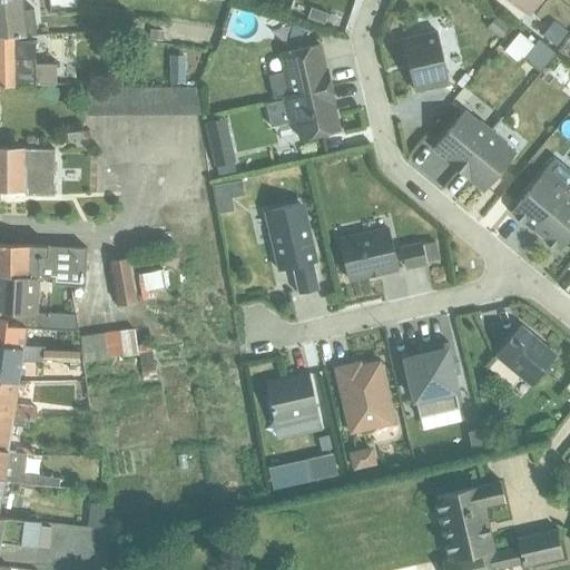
[(0,0),(0,36),(17,36),(38,35),(36,8),(25,9),(23,0),(0,0)]
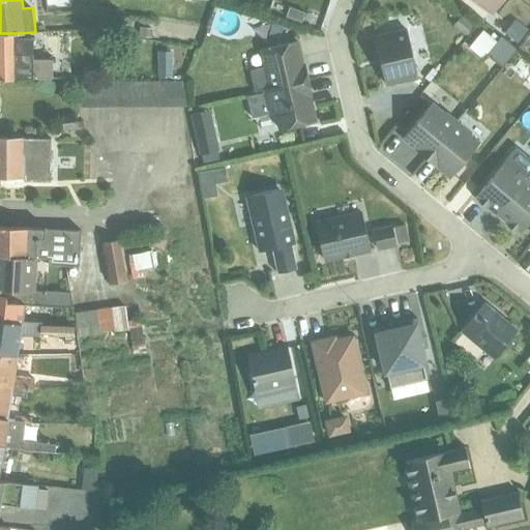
[(472,0),(493,13),(502,0),(472,0)]
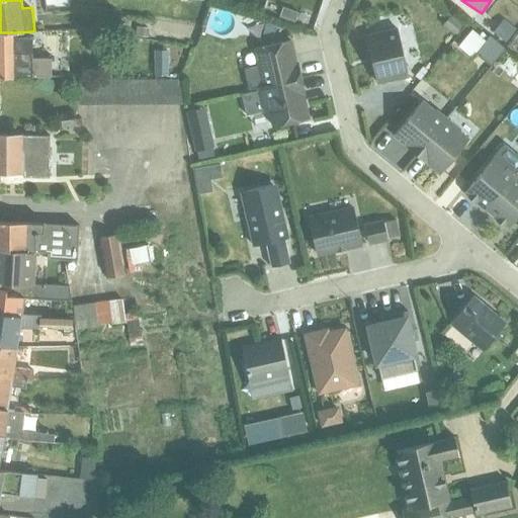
[(283,7),(280,17),(295,22),(298,12),(283,7)]
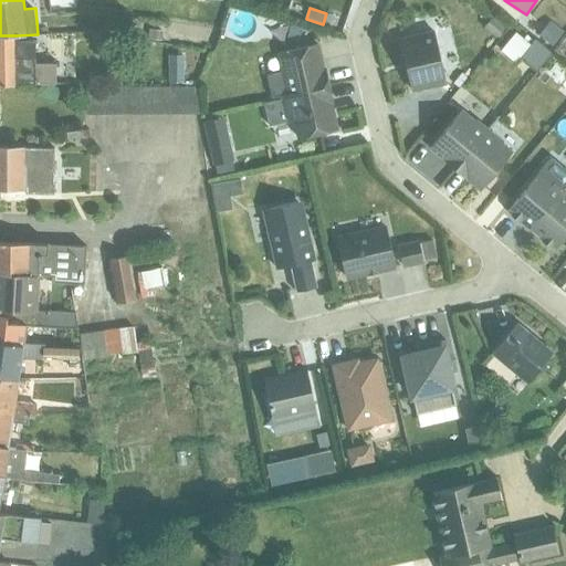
[(494,16),(484,28),(496,38),(506,27),(494,16)]
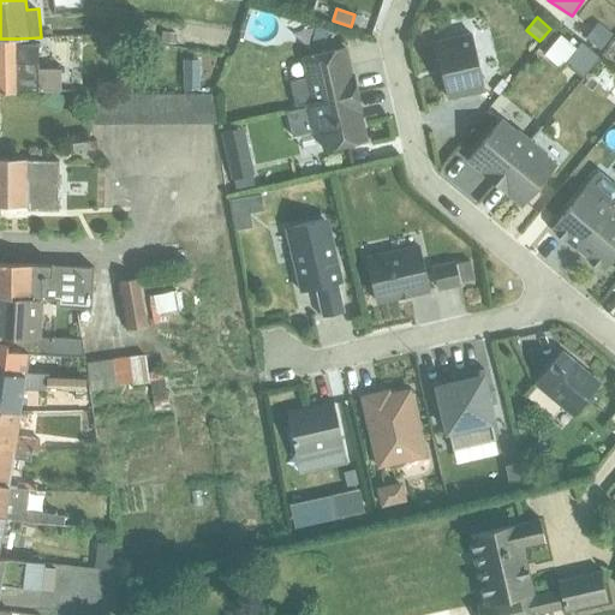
[(598,22),(586,39),(602,51),(614,35),(598,22)]
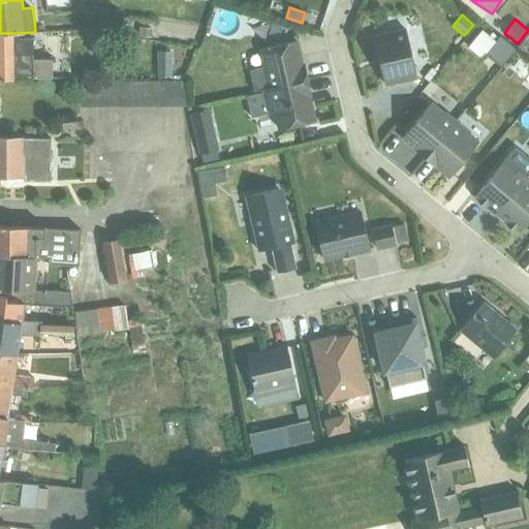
[(406,29),(374,37),(385,85),(417,78),(406,29)]
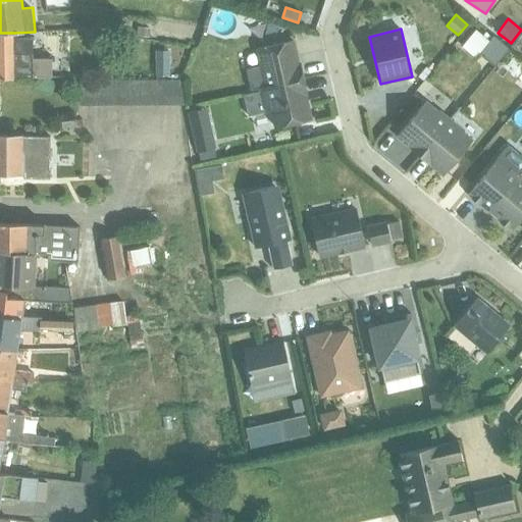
[(475,30),(462,46),(476,57),(480,51),(494,63),(508,48),(493,37),(489,41),(475,30)]
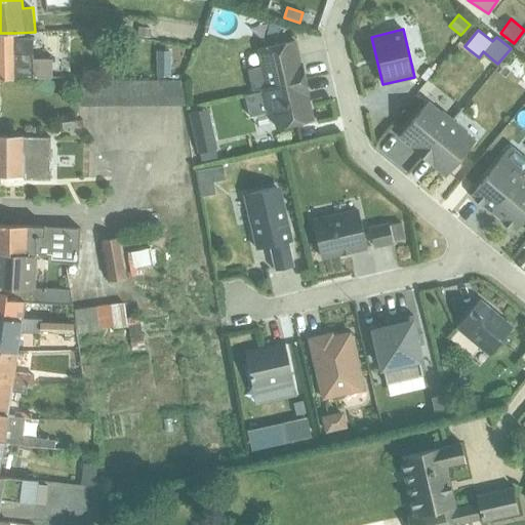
[(15,33),(0,33),(0,78),(52,78),(52,59),(33,59),(33,38),(15,38),(15,33)]
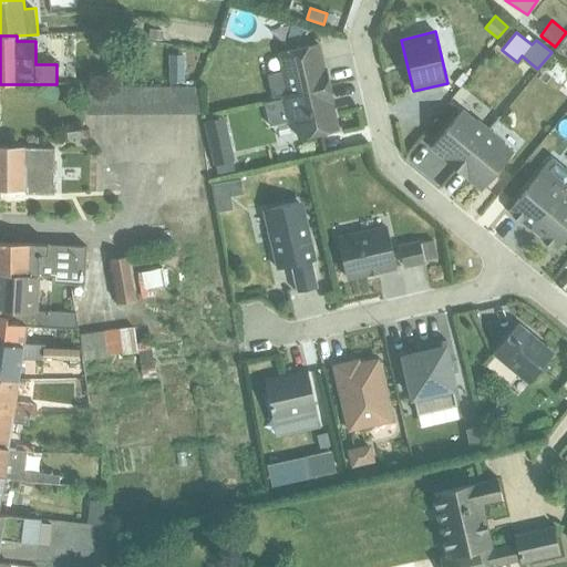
[(288,95),(330,85),(327,69),(325,69),(319,44),(278,53),(282,72),(268,76),(274,100),(282,98),(288,95)]
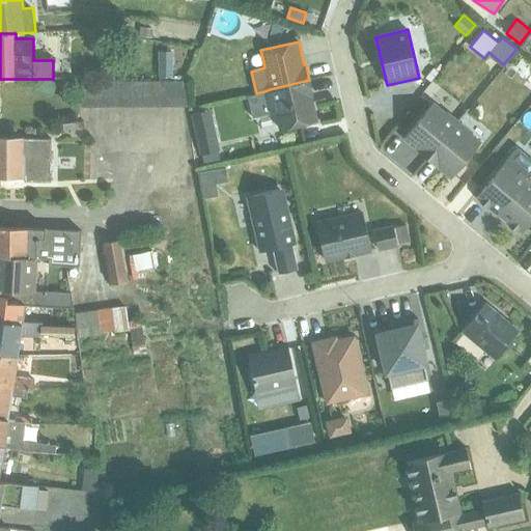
[(172,50),(157,50),(157,72),(172,72),(172,50)]
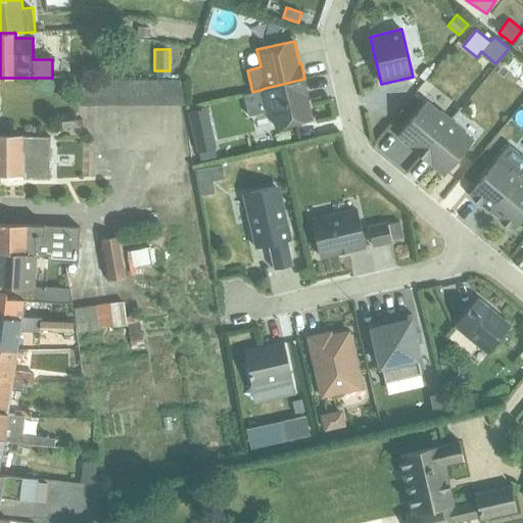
[(266,88),(260,90),(260,92),(244,96),(249,116),(272,111),(275,128),(312,120),(306,95),(308,95),(304,79),(266,88)]
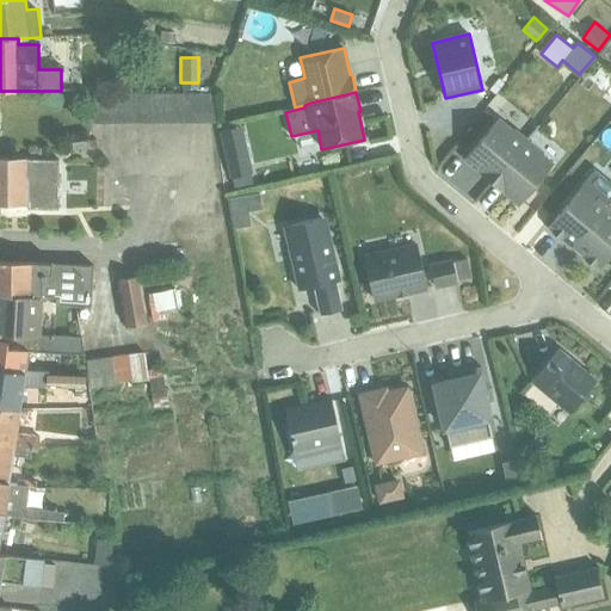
[(216,93),(93,94),(94,124),(216,123),(216,93)]
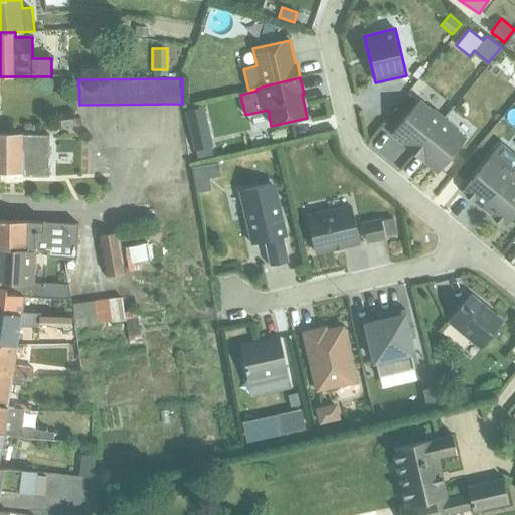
[(414,153),(446,117),(436,109),(435,110),(420,99),(392,133),(405,144),(404,145),(414,153)]
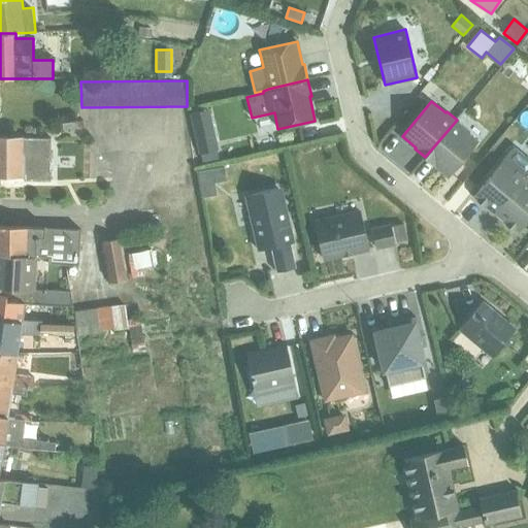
[(76,113),(62,116),(64,131),(85,128),(85,121),(77,121),(76,113)]
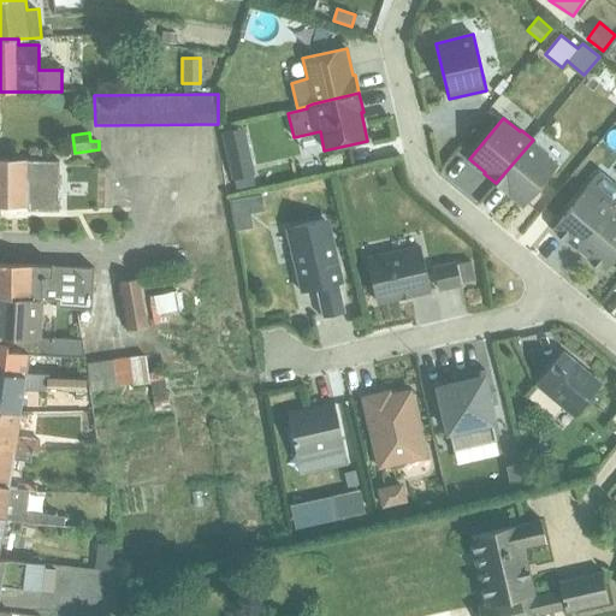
[(533,140),(496,183),(509,194),(510,193),(526,205),(560,165),(544,152),(545,149),(533,140)]
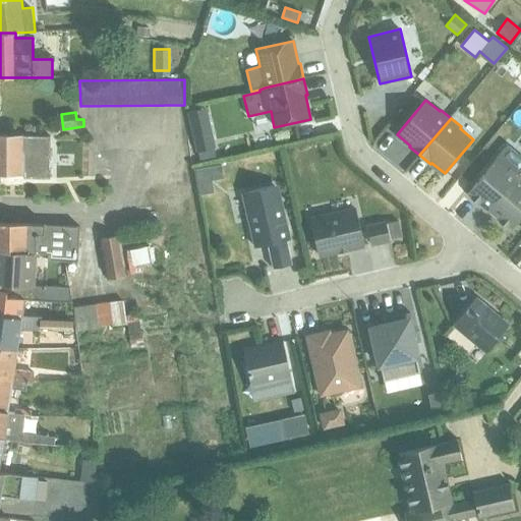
[(222,132),(195,137),(199,157),(226,152),(222,132)]
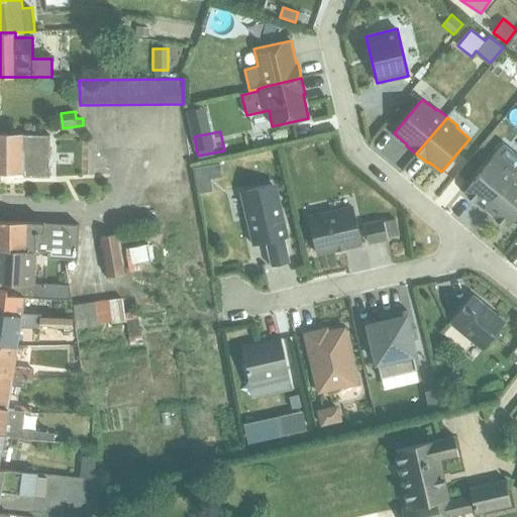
[(23,176),(24,136),(0,134),(0,171),(3,172),(3,175),(5,177),(8,178),(14,179),(14,176),(23,176)]
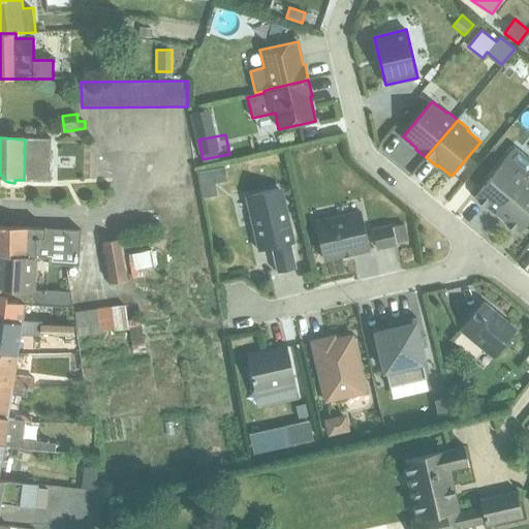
[(25,139),(24,180),(52,180),(52,138),(25,139)]
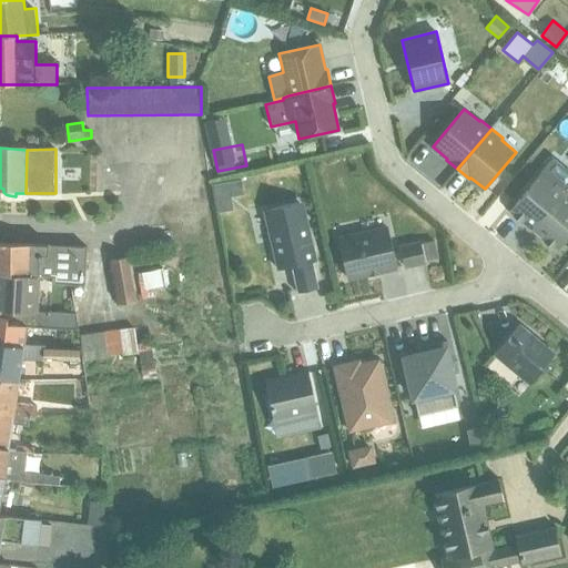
[(535,230),(567,189),(567,170),(553,158),(510,210),(515,213),(513,215),(521,222),(523,221),(535,230)]
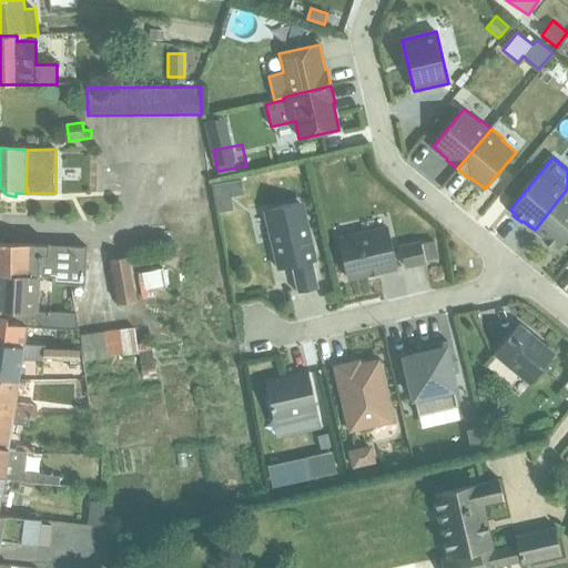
[(242,178),(214,182),(219,211),(234,208),(231,194),(244,193),(242,178)]
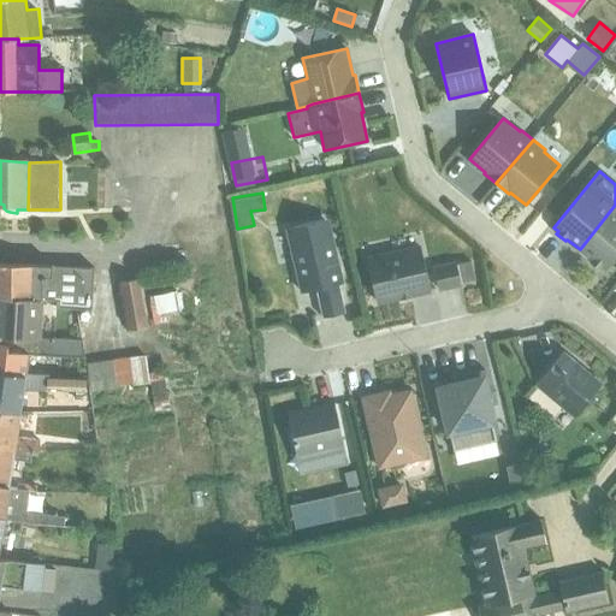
[(615,205),(580,249),(592,260),(590,261),(599,270),(600,267),(605,271),(615,258),(615,205)]
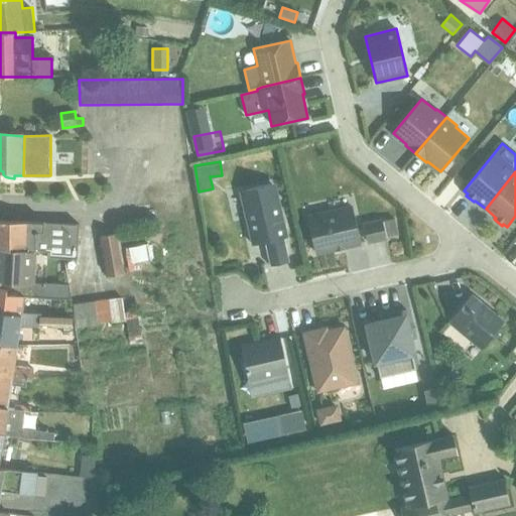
[(277,183),(239,191),(251,246),(265,243),(270,266),(290,261),(284,238),(289,237),(277,183)]
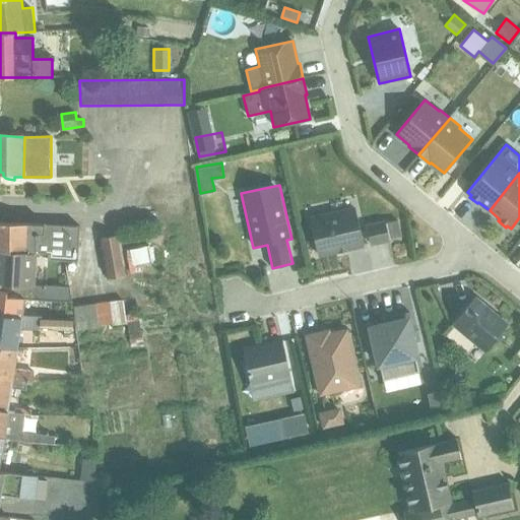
[(355,209),(311,219),(319,255),(364,245),(355,209)]
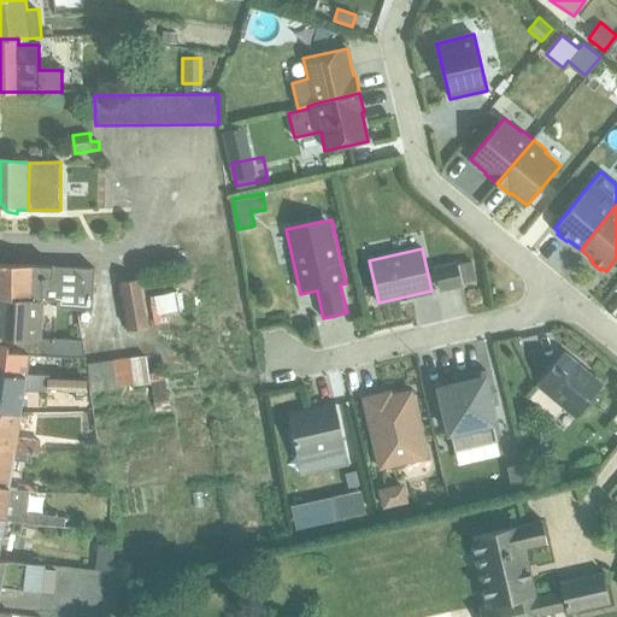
[(472,262),(435,270),(439,288),(476,280),(472,262)]
